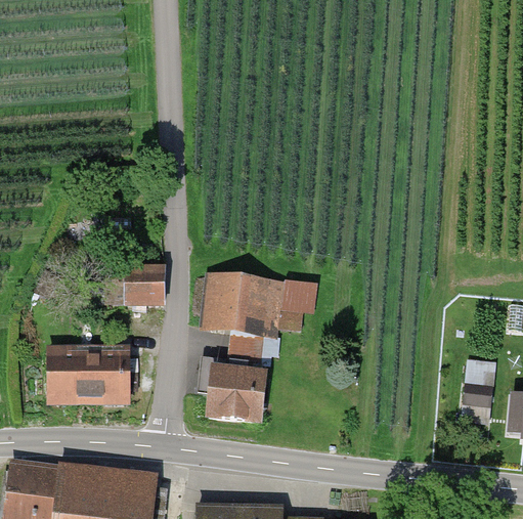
[(166,305),(166,265),(125,265),(126,305),(166,305)]
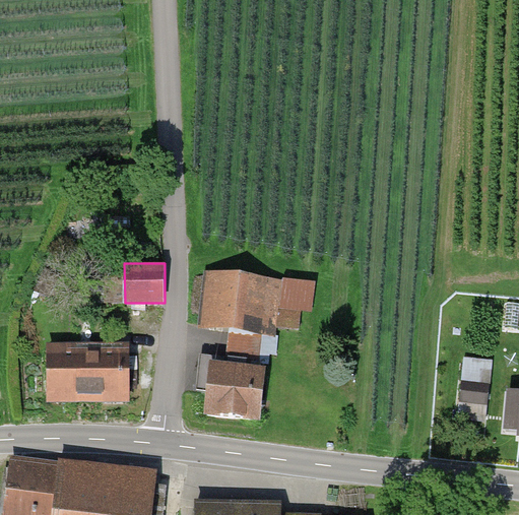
[(283,277),(208,268),(201,325),(274,334),(275,325),(299,328),(302,310),(311,311),(314,279),(284,276),(283,277)]
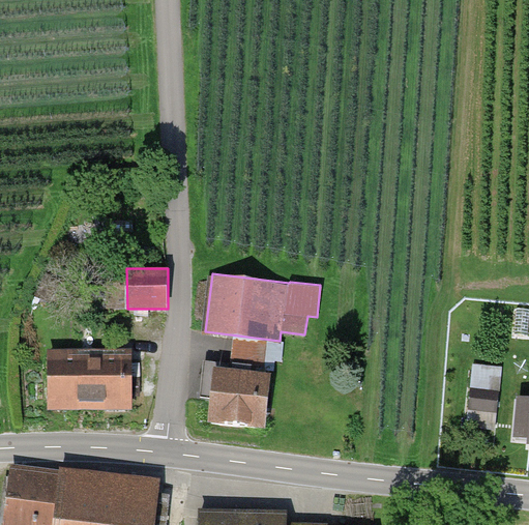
[(131,404),(130,351),(51,352),(52,405),(131,404)]
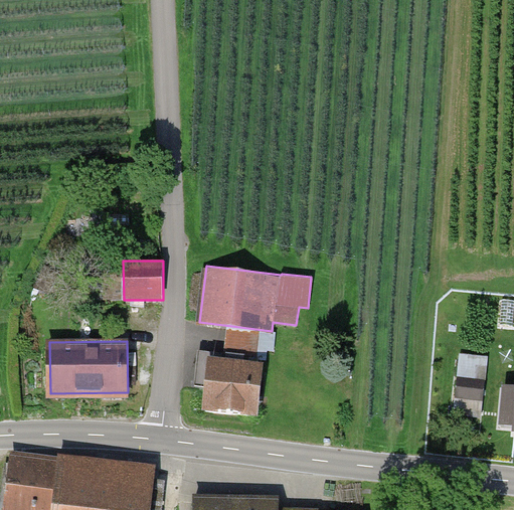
[(210,356),(258,361),(259,351),(198,345),(192,403),(205,404),(210,356)]
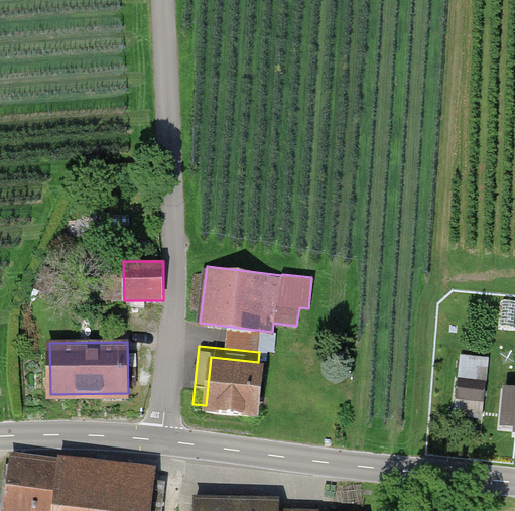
[(486,356),(460,353),(454,411),(481,413),(486,356)]
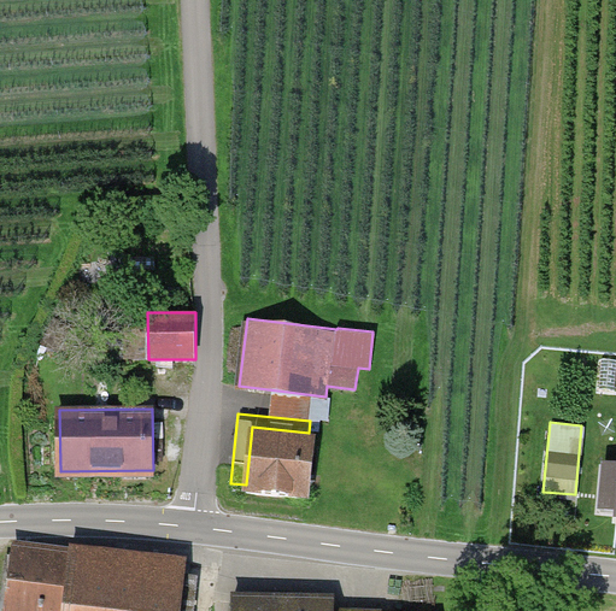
[(309,495),(315,438),(253,430),(247,488),(309,495)]
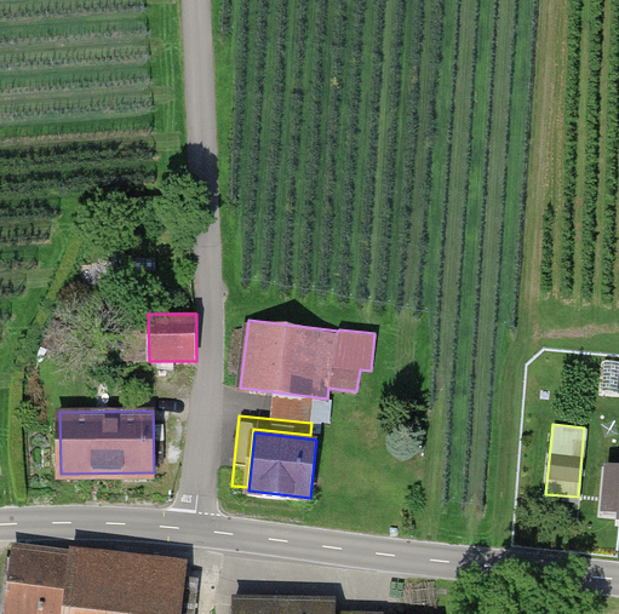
[(618,522),(618,458),(594,455),(589,505),(607,506),(606,521),(618,522)]
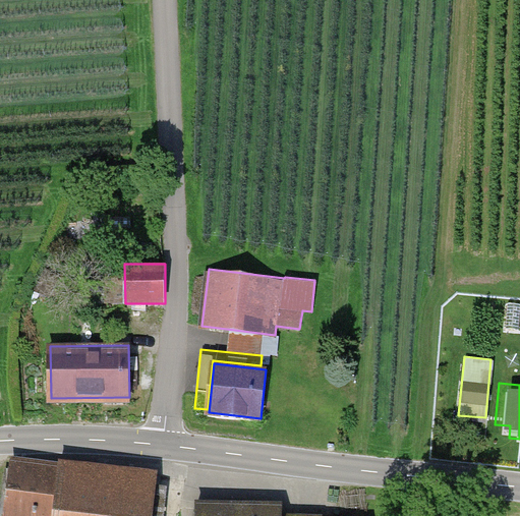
[(149,515),(153,475),(11,460),(4,515),(149,515)]
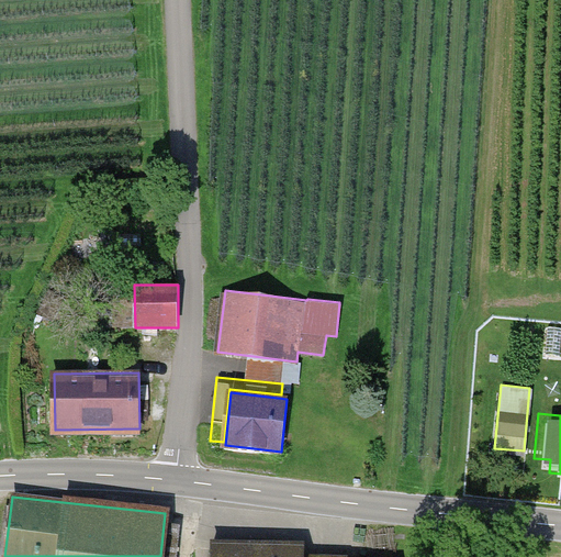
[(302,556),(303,555),(303,545),(213,543),(212,556),(302,556)]
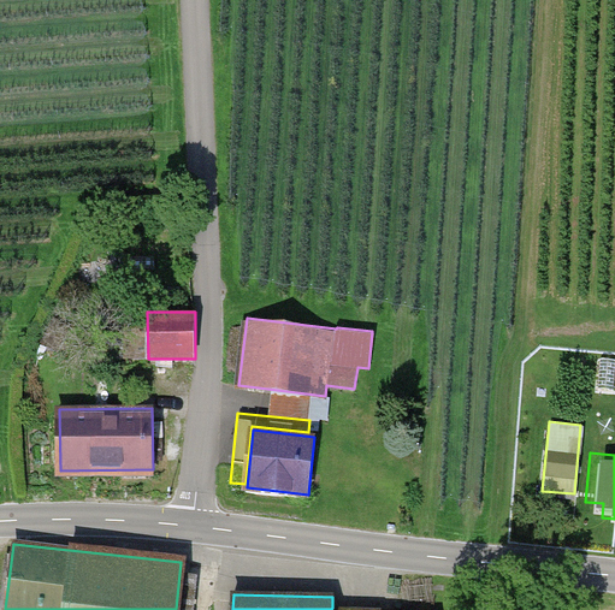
All buildings are outlined.
